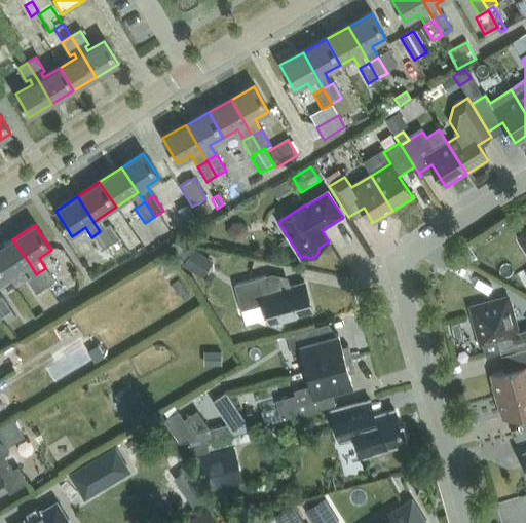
[(110,225),(101,231),(110,246),(119,239),(110,225)]
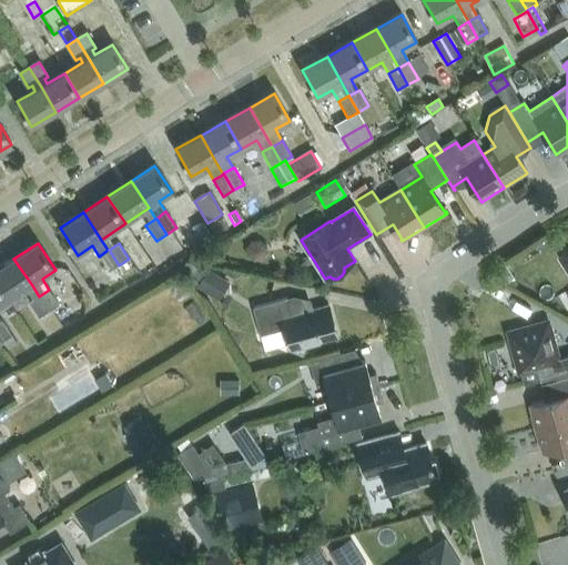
[(109,250),(108,250),(99,256),(109,272),(119,265),(109,250)]
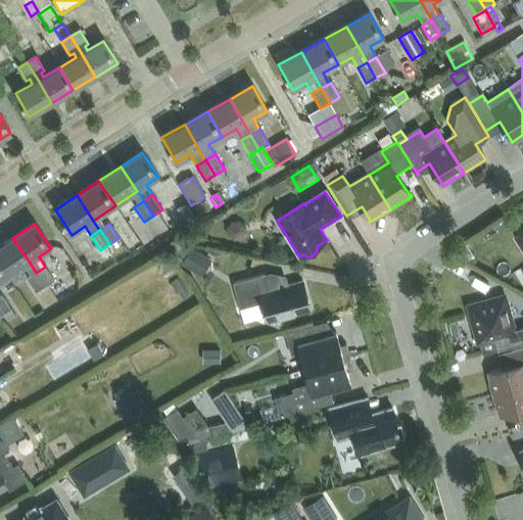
[(30,263),(12,238),(0,246),(0,266),(7,277),(30,263)]
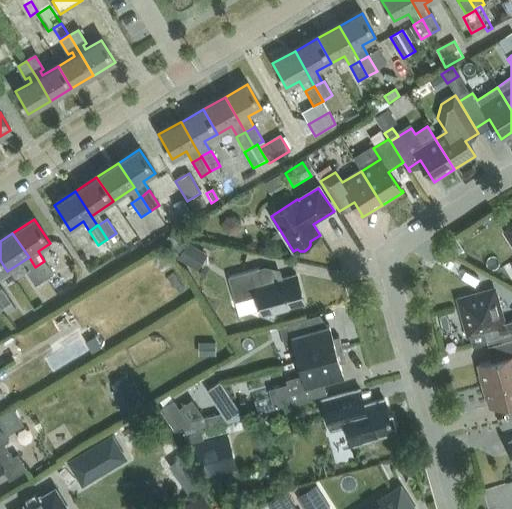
[(462,251),(456,240),(442,249),(454,256),(462,251)]
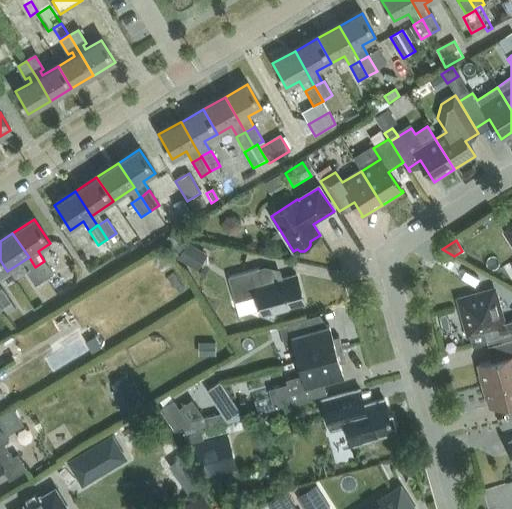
[(177,260),(187,267),(197,250),(188,244),(185,247),(177,260)]
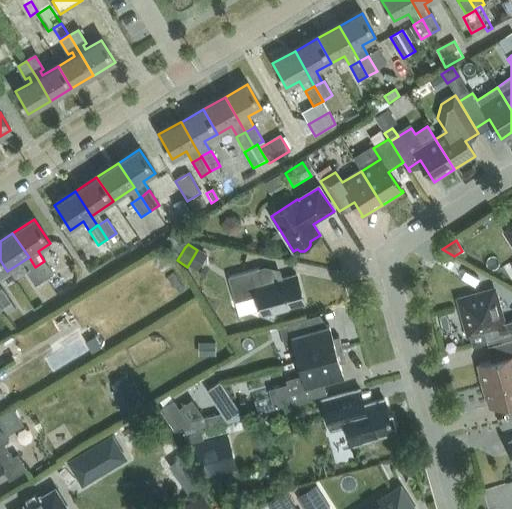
[(44,261),(35,267),(45,281),(54,275),(44,261)]
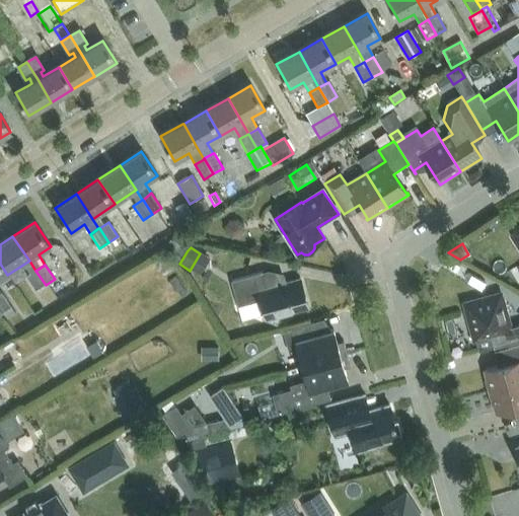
[(26,277),(36,291),(46,285),(35,271),(26,277)]
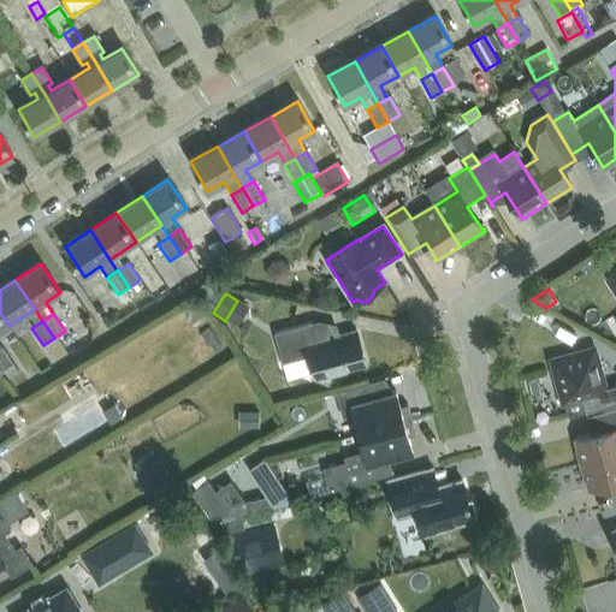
[(332,375),(365,366),(365,367),(366,367),(356,332),(355,332),(355,333),(318,344),(312,325),(274,336),(283,364),(311,357),(314,372),(312,378),(329,384),(332,375)]
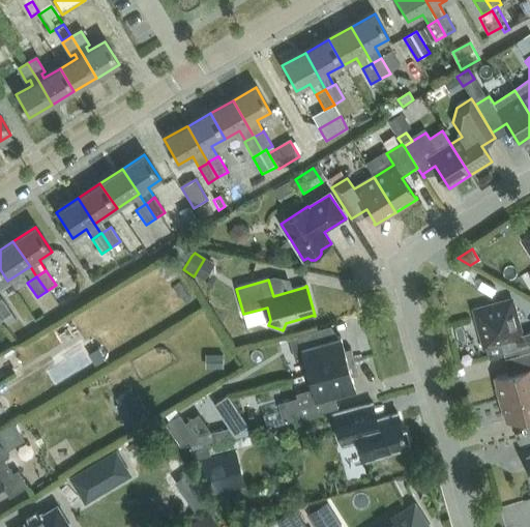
[(479,322),(476,323),(476,326),(479,334),(480,338),(483,337),(487,347),(501,343),(504,355),(504,356),(529,349),(529,332),(520,337),(510,303),(502,305),(500,297),(498,297),(501,305),(476,312),(479,322)]
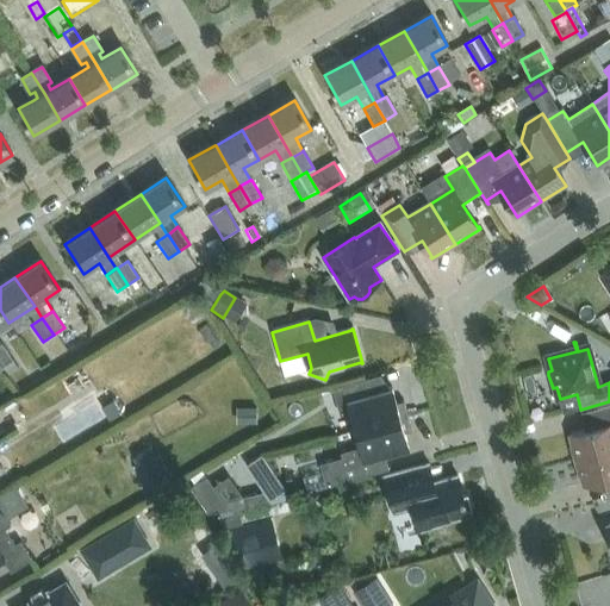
[(8,376),(19,369),(2,344),(0,345),(0,364),(2,368),(8,376)]
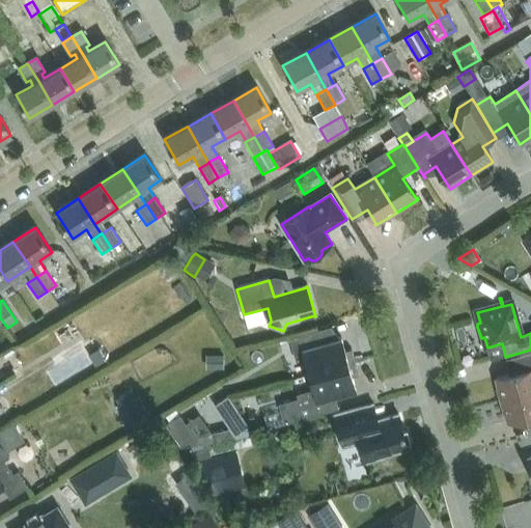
[(318,332),(288,341),(295,340),(298,352),(295,353),(297,362),(305,360),(309,376),(355,363),(352,351),(345,352),(341,339),(319,344),(316,334),(318,333),(318,332)]
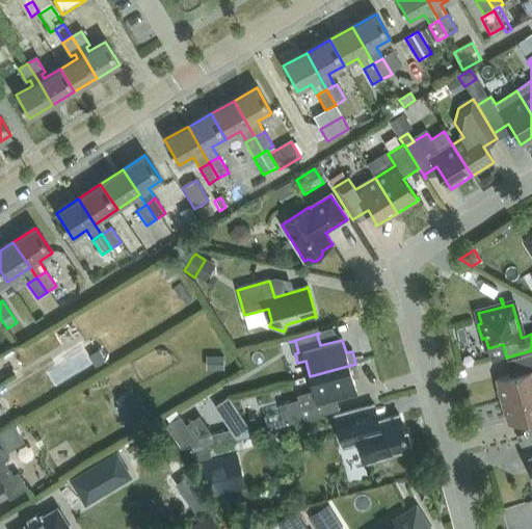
[(82,346),(62,359),(76,380),(106,362),(99,350),(88,356),(82,346)]
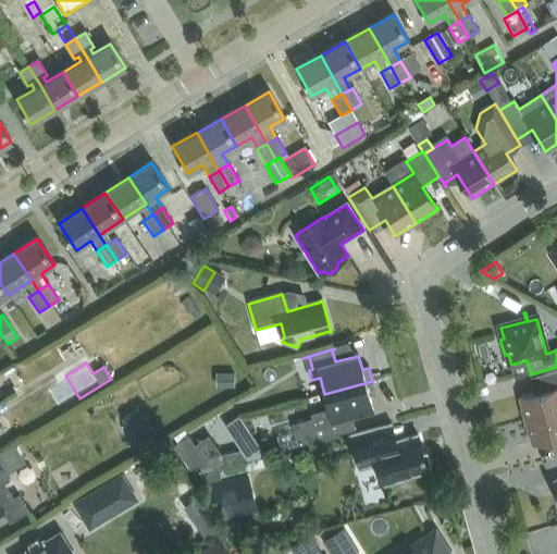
[(520,398),(525,421),(556,413),(556,371),(545,374),(549,390),(520,398)]
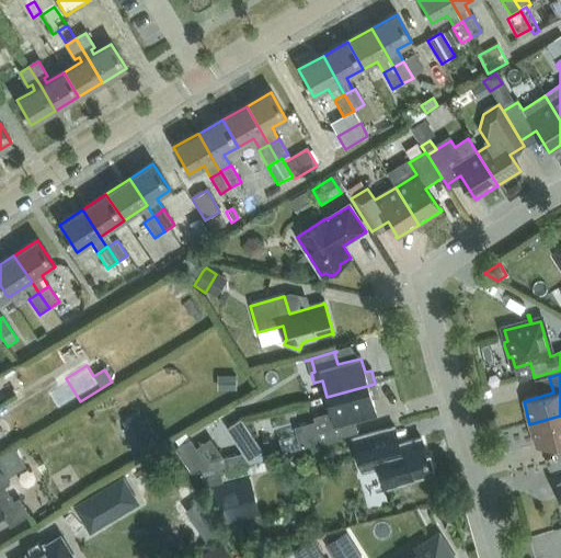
[(218,391),(236,391),(236,377),(218,377),(218,391)]
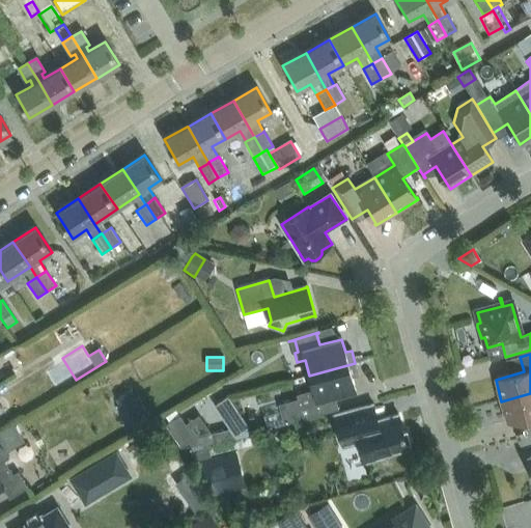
[(306,394),(298,397),(300,403),(301,407),(306,406),(310,417),(340,409),(339,408),(337,409),(334,397),(356,391),(353,378),(359,376),(355,363),(309,376),(314,392),(306,394)]
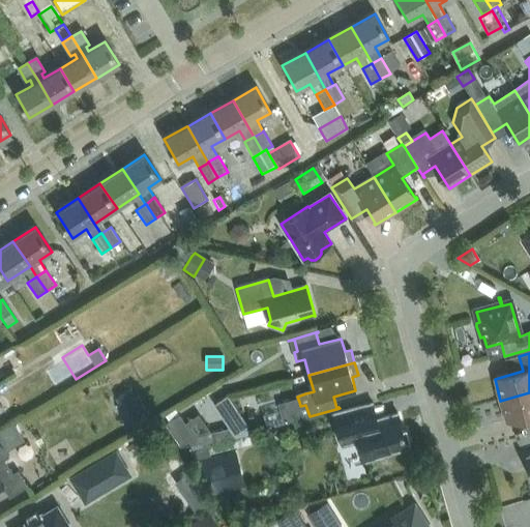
[(129,390),(115,399),(123,412),(138,404),(129,390)]
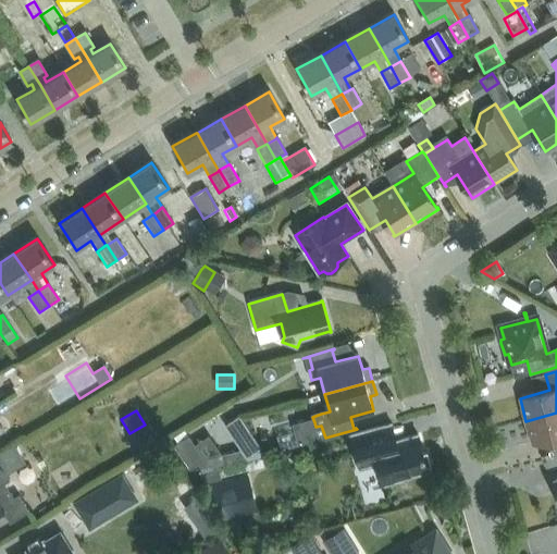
[(556,413),(525,421),(532,444),(556,438),(556,413)]
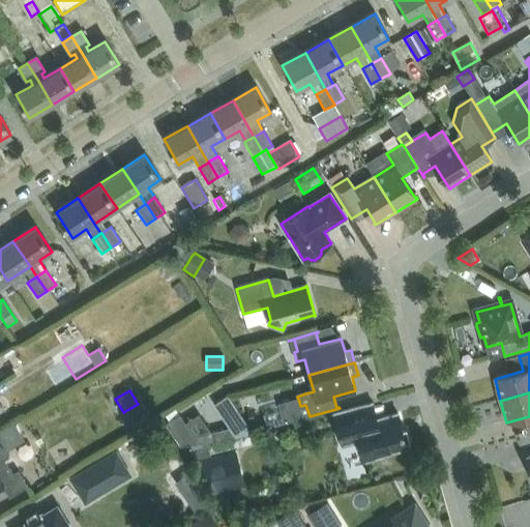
[(294,403),(280,407),(285,423),(302,419),(300,412),(296,410),(294,403)]
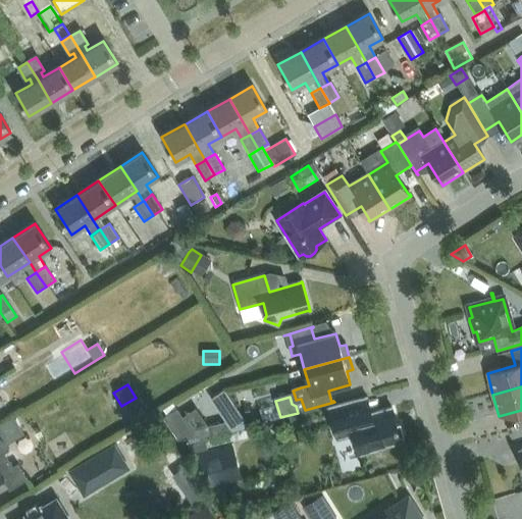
[(400,437),(403,436),(400,425),(397,426),(392,408),(372,414),(368,399),(328,409),(337,438),(353,434),(359,457),(377,452),(376,448),(401,440),(400,437)]
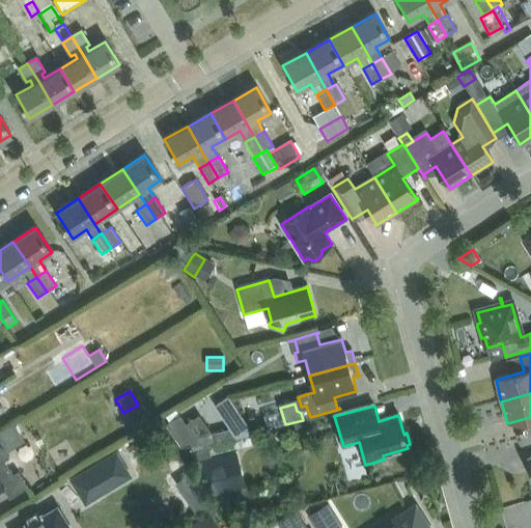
[(180,449),(198,444),(179,416),(165,425),(180,449)]
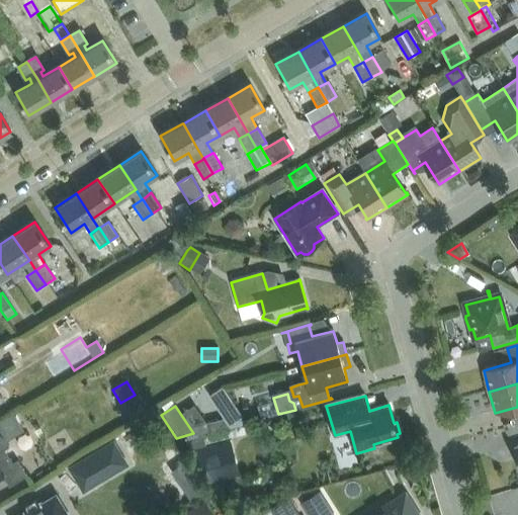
[(0,479),(3,478),(9,487),(27,477),(17,461),(13,463),(4,450),(9,447),(4,439),(22,428),(13,415),(0,423),(0,479)]
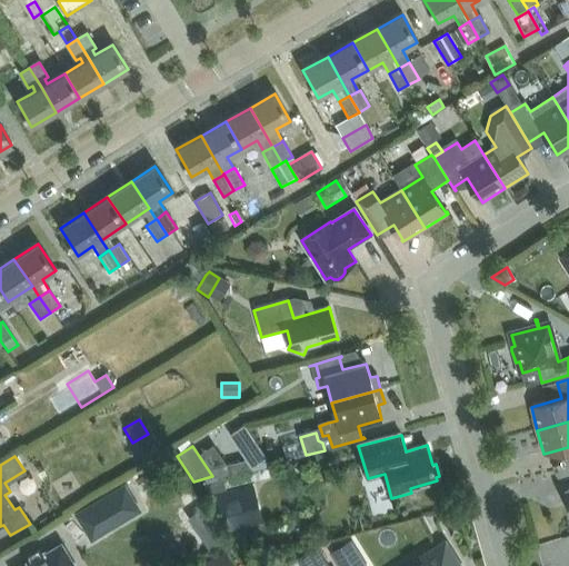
[(262,523),(252,485),(213,496),(225,534),(262,523)]
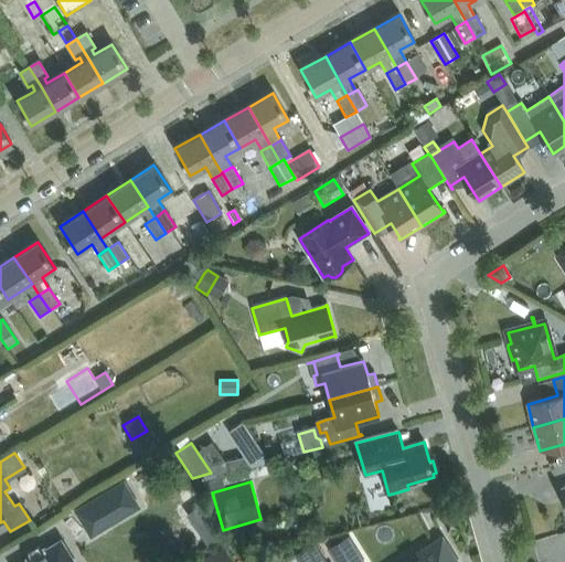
[(110,491),(76,511),(91,536),(125,515),(110,491)]
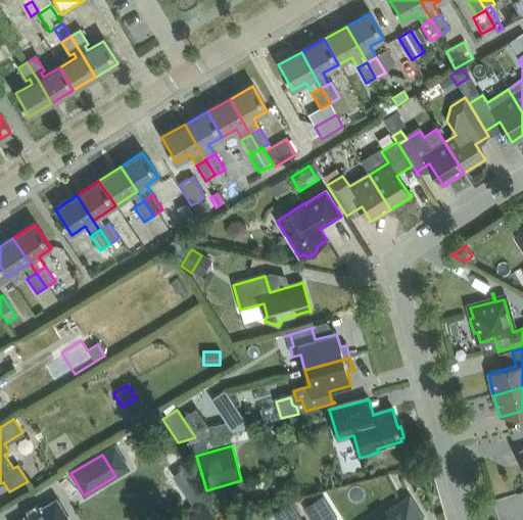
[(329,508),(323,498),(302,510),(308,519),(331,519),(326,510),(329,508)]
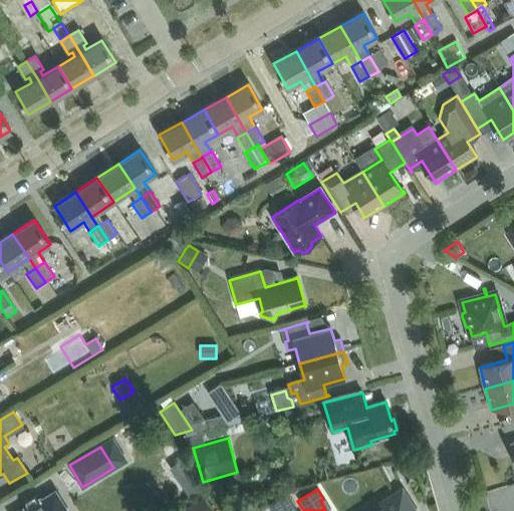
[(413,510),(402,492),(371,510),(413,510)]
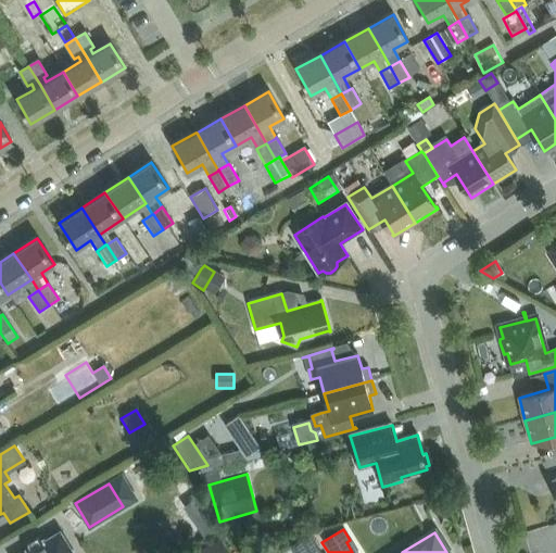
[(319,552),(310,535),(290,547),(293,552),(319,552)]
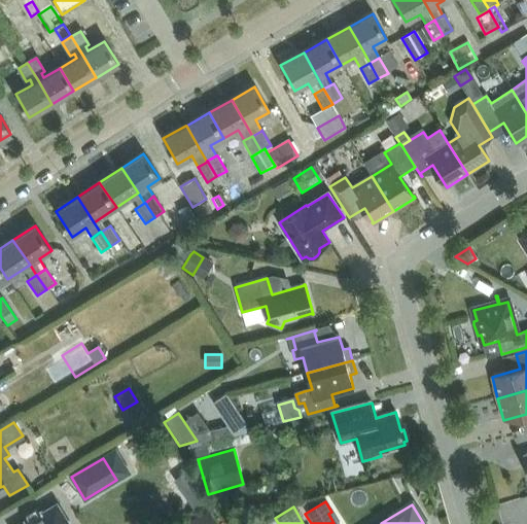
[(65,523),(56,508),(28,523),(65,523)]
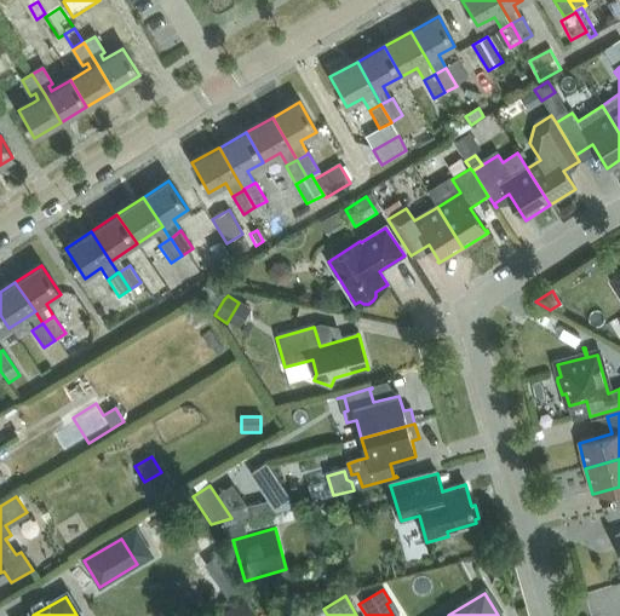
[(253,615),(245,599),(214,615),(253,615)]
